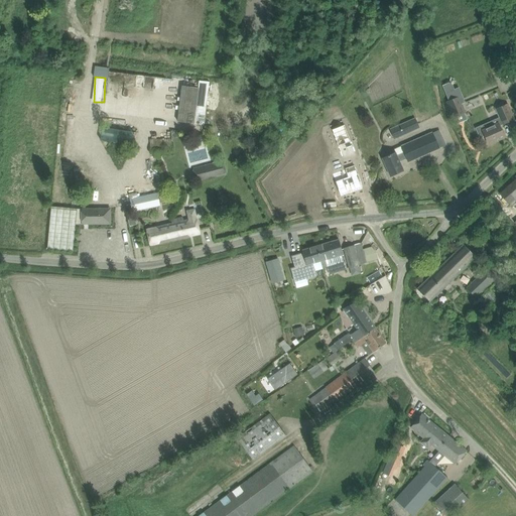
[(200,87),(183,85),(179,121),(205,124),(211,81),(201,80),(200,87)]
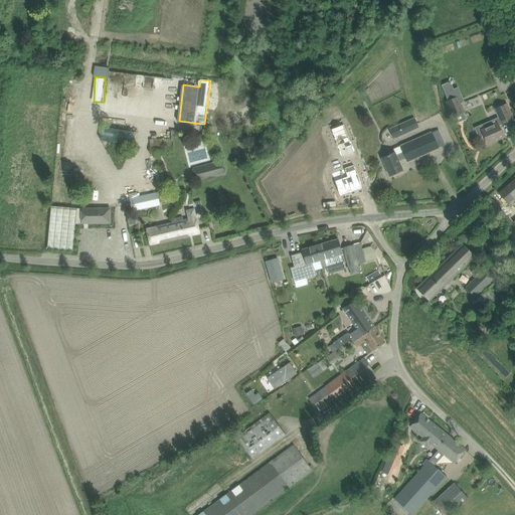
[(458,89),(445,94),(448,102),(447,103),(453,117),(463,113),(464,112),(461,104),(459,98),(462,97),(458,89)]
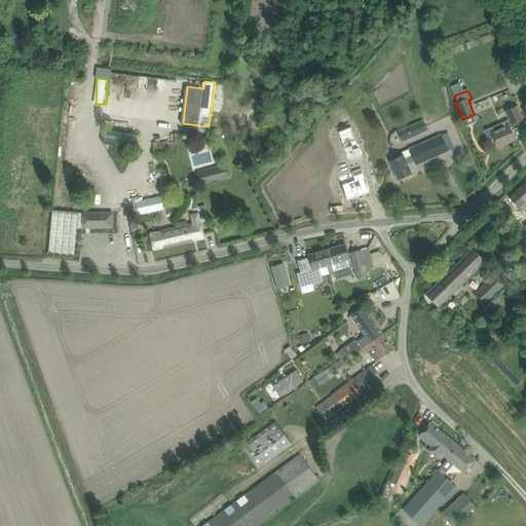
[(512,126),(524,121),(517,107),(505,112),(512,126)]
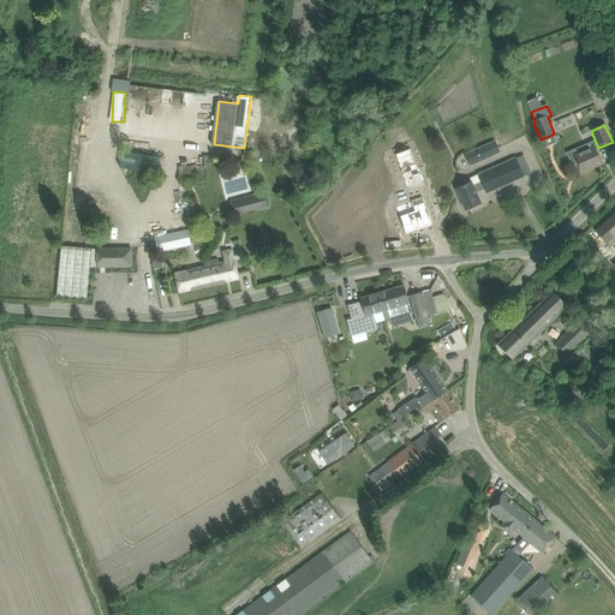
[(470,165),(500,151),(495,141),(465,154),(470,165)]
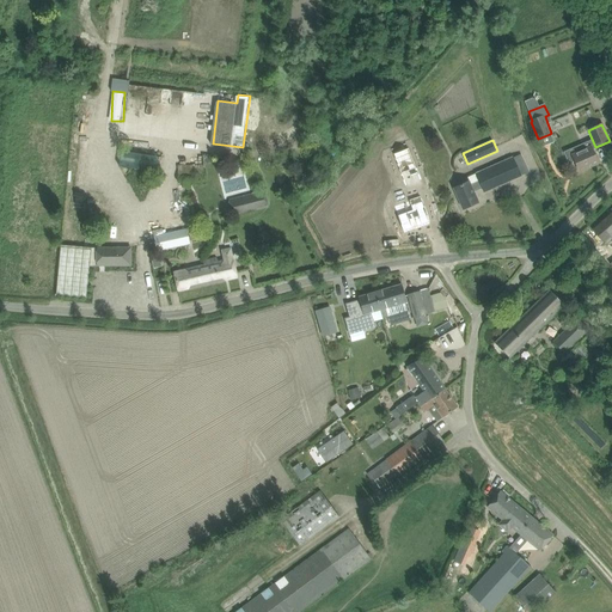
[(598,163),(592,147),(589,141),(564,152),(569,164),(575,161),(576,164),(575,164),(577,170),(579,169),(580,171),(598,163)]
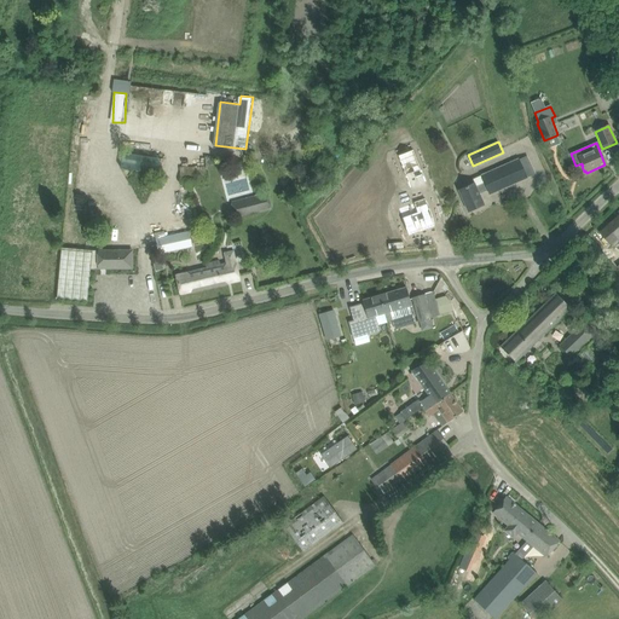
[(421,169),(414,149),(398,155),(405,175),(421,169)]
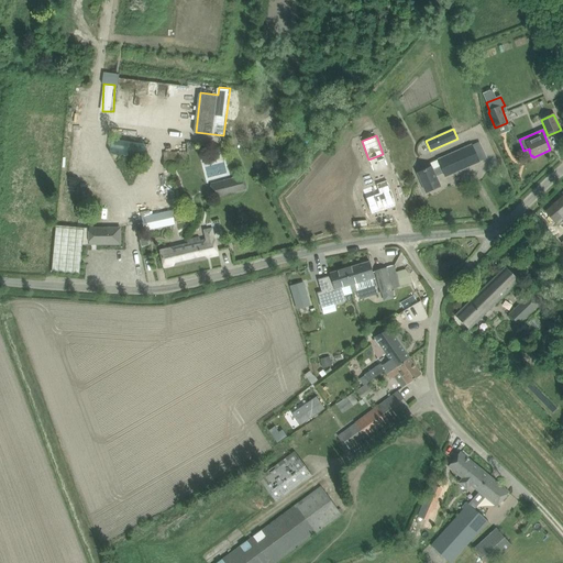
[(445,177),(486,158),(479,142),(438,159),(441,166),(432,169),(431,166),(418,173),(422,183),(427,192),(440,187),(435,176),(443,173),(445,177)]
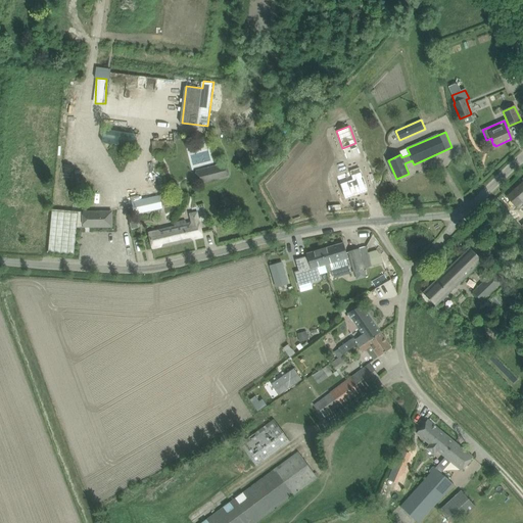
[(226,162),(196,171),(200,185),(229,177),(226,162)]
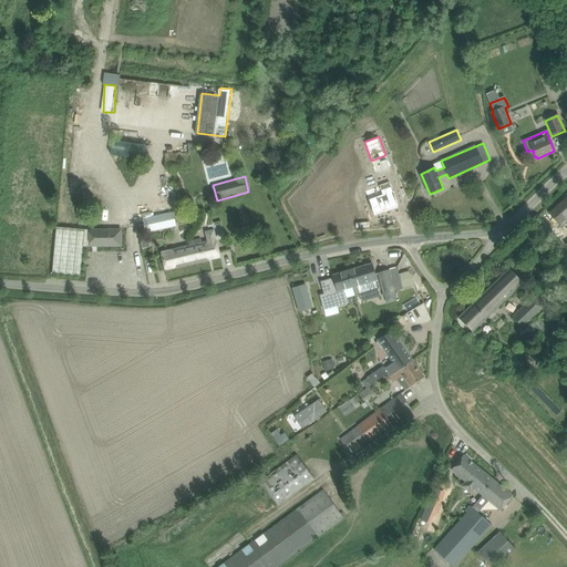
[(399,206),(389,181),(378,185),(381,194),(368,199),(373,216),(399,206)]
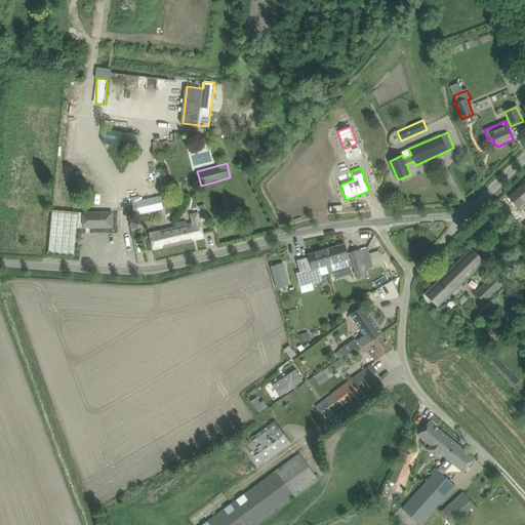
[(524,182),(509,198),(518,207),(524,199),(524,182)]
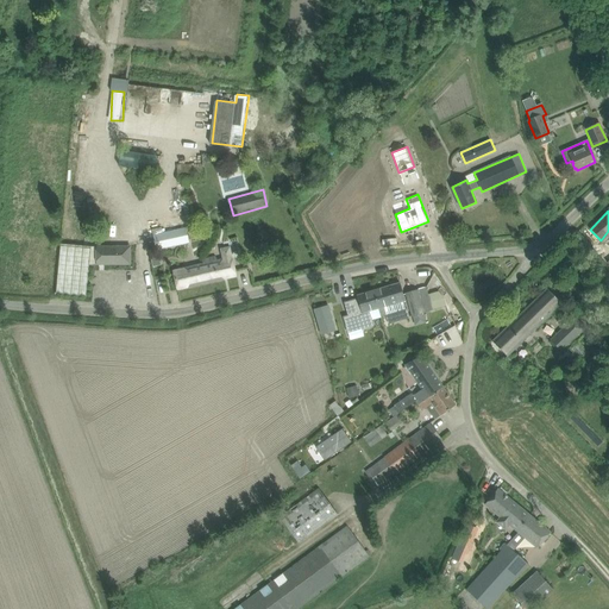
[(161,228),(152,230),(154,236),(156,249),(168,246),(196,240),(193,227),(162,233),(161,228)]
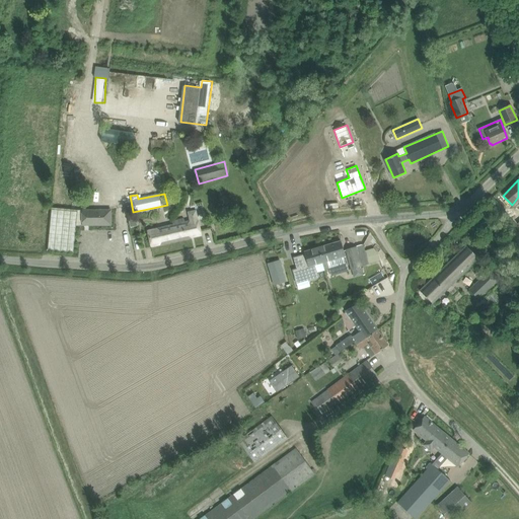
[(82,210),(65,211),(65,225),(82,225),(107,225),(107,210),(82,210)]
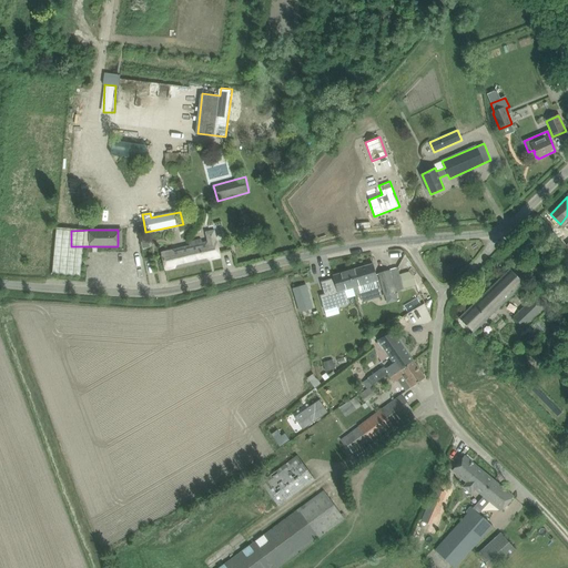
[(201,240),(189,242),(190,246),(194,263),(221,257),(214,230),(205,232),(208,242),(202,243),(201,240)]
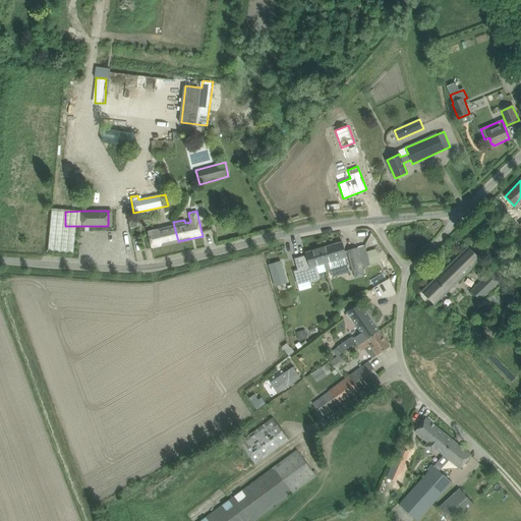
[(174,226),(148,232),(152,247),(178,241),(174,226)]
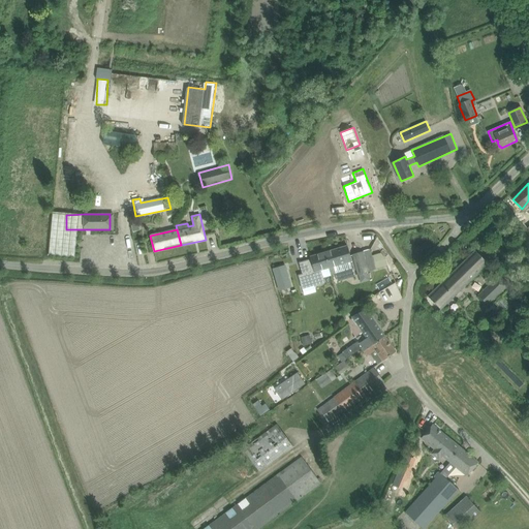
[(331,275),(336,274),(352,269),(350,261),(352,261),(347,246),(324,252),(331,275)]
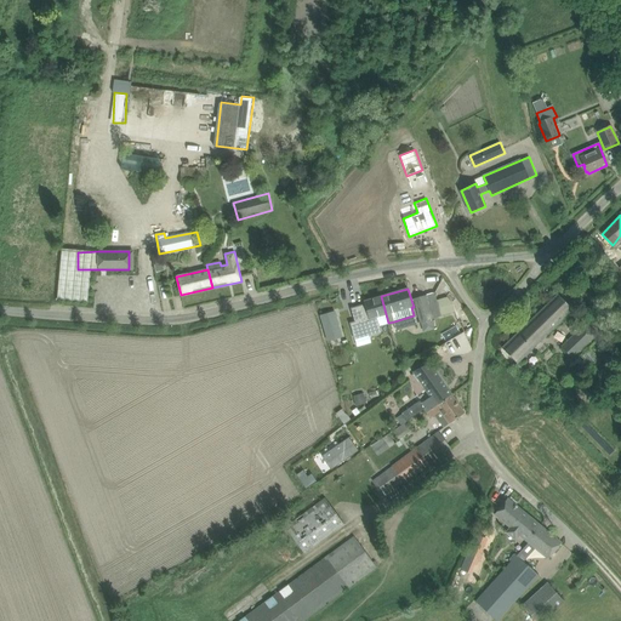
[(437,300),(434,292),(414,298),(421,323),(432,319),(455,312),(453,303),(448,297),(437,300)]
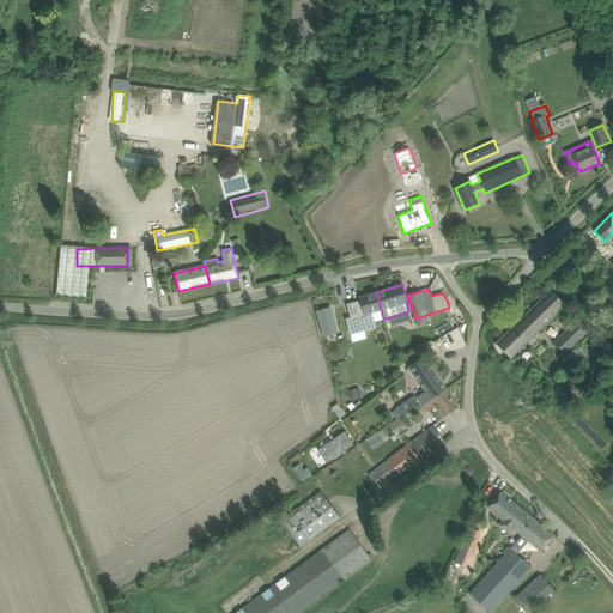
[(510,358),(519,350),(565,305),(551,291),(496,344),(510,358)]
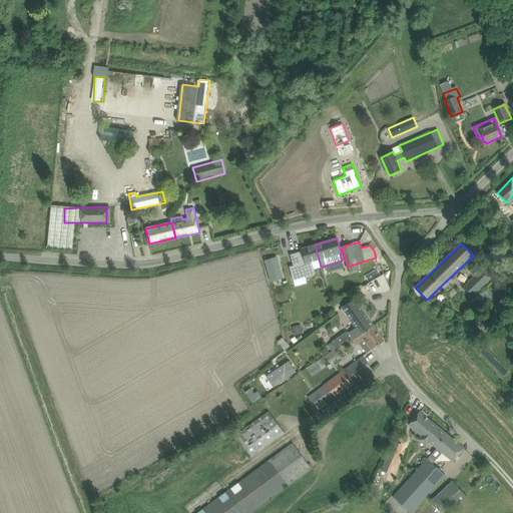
[(314,270),(321,267),(315,244),(301,248),(302,253),(300,254),(299,252),(291,254),(294,266),(290,267),(292,274),(303,271),(304,276),(315,273),(314,270)]
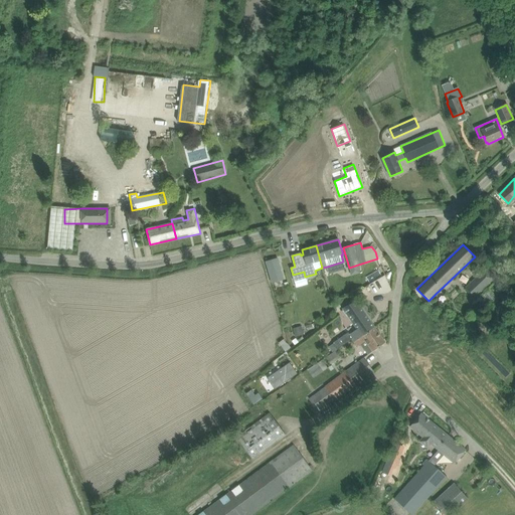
[(266,262),(272,283),(284,280),(278,259),(266,262)]
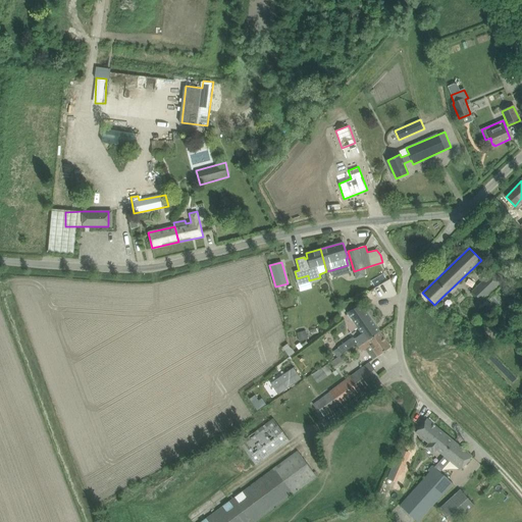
[(481,301),(502,280),(492,270),(472,292),(481,301)]
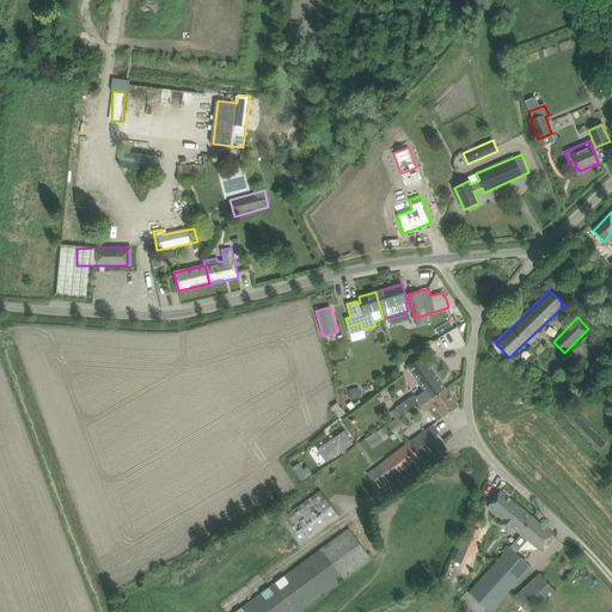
[(414,395),(396,408),(401,415),(418,403),(418,404),(420,405),(422,403),(423,404),(446,389),(423,357),(407,366),(424,391),(416,397),(414,395)]
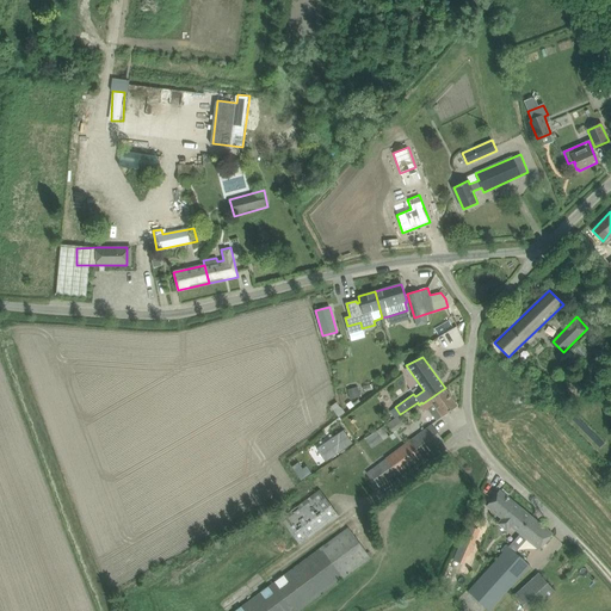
[(421,402),(419,405),(424,412),(427,408),(436,421),(442,417),(457,406),(445,388),(423,403),(421,402)]
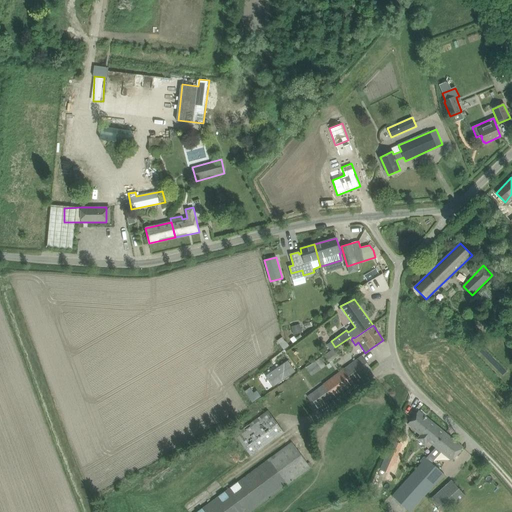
[(300,327),(292,330),(293,335),(302,333),(300,327)]
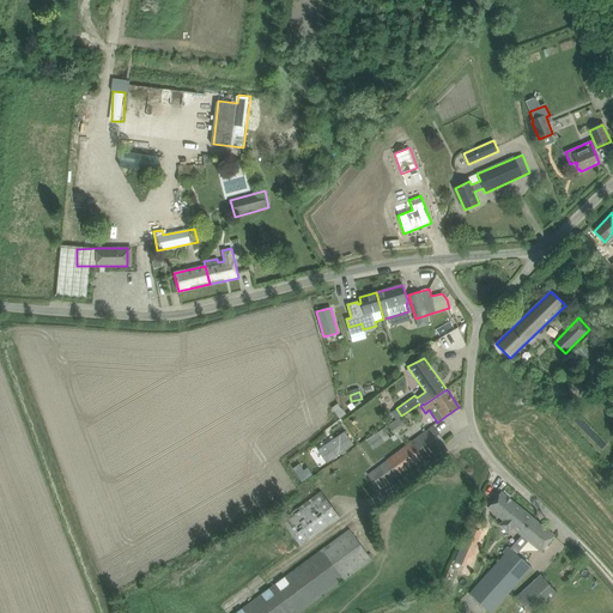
[(338,404),(332,407),(339,419),(346,414),(341,408),(338,404)]
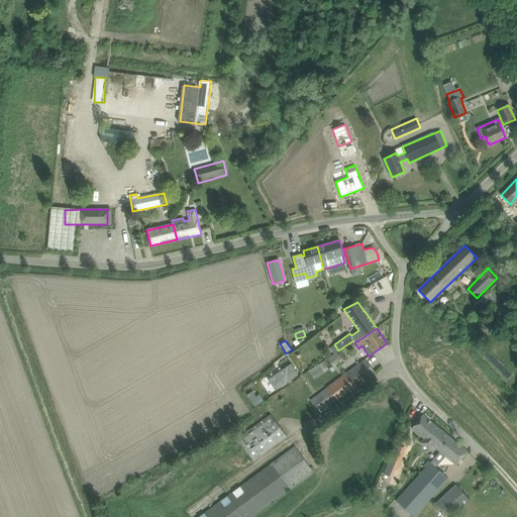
[(332,366),(341,359),(337,353),(328,359),(332,366)]
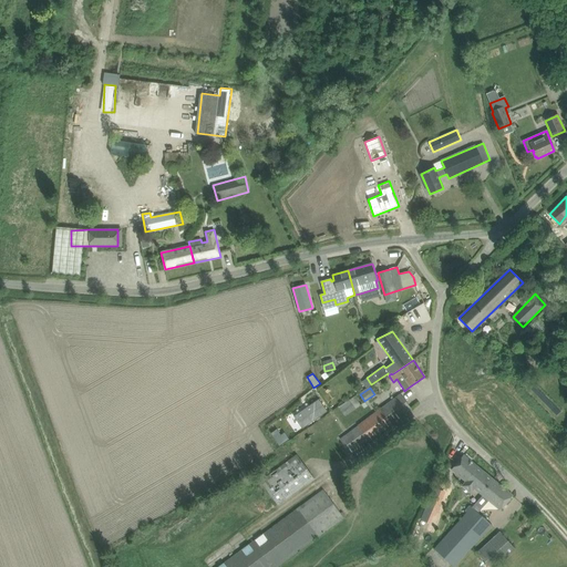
[(341,405),(339,406),(344,416),(363,404),(357,394),(341,405)]
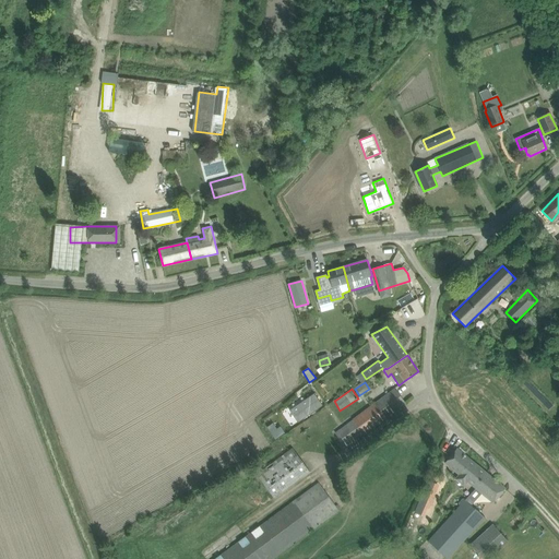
[(346,447),(405,404),(394,389),(335,432),(346,447)]
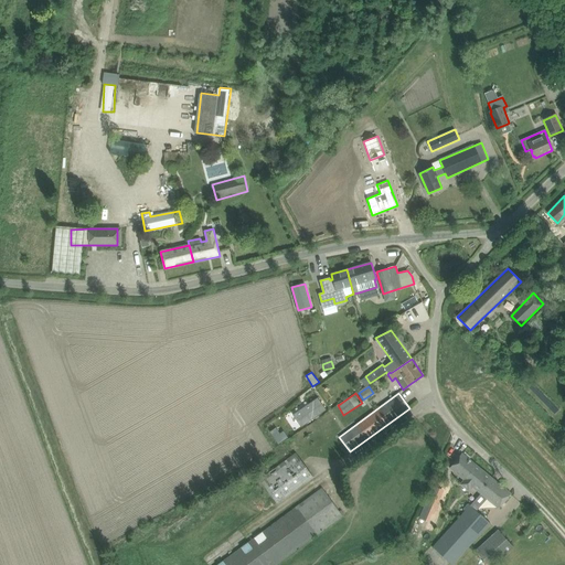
[(311,407),(295,418),(301,427),(327,411),(318,397),(309,404),(311,407)]
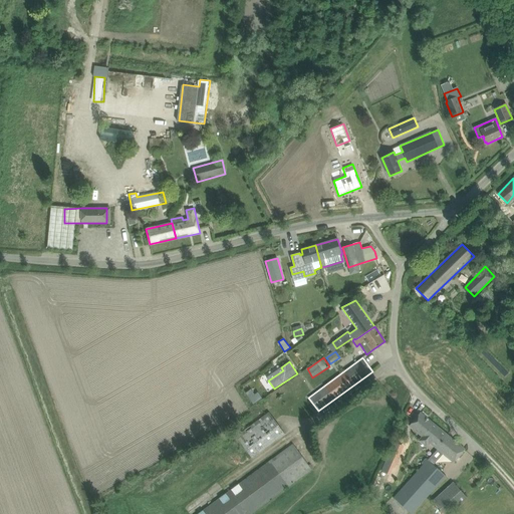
[(245,392),(249,399),(255,395),(250,389),(245,392)]
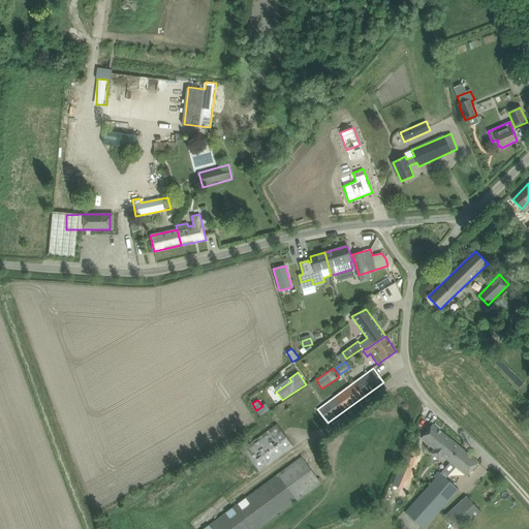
[(262,406),(256,410),(260,416),(270,410),(266,404),(262,406)]
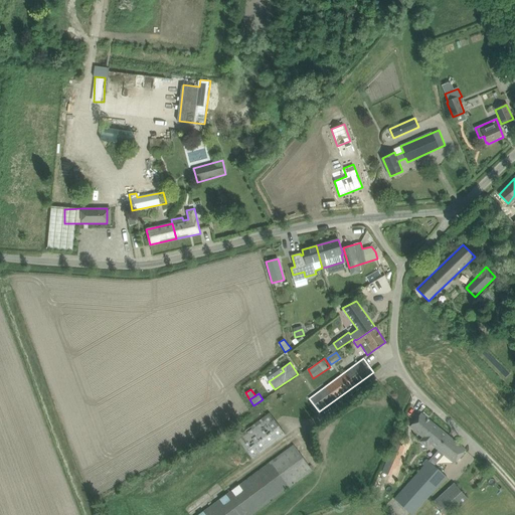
[(450,437),(420,413),(409,426),(422,438),(419,442),(427,448),(431,444),(439,450),(450,437)]
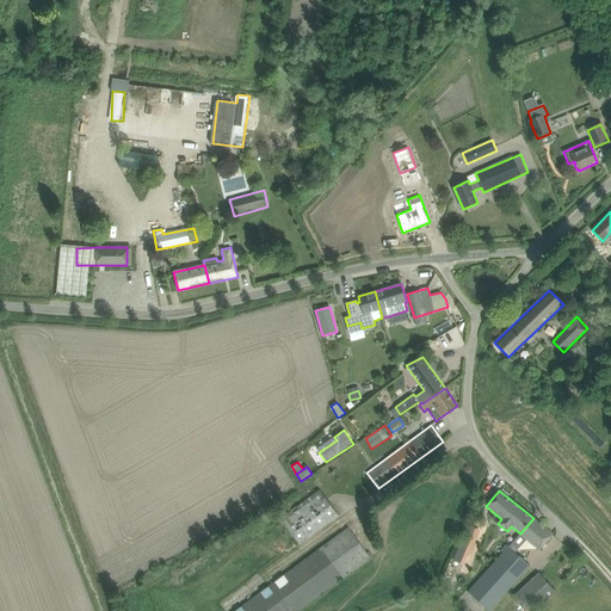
[(321,507),(314,510),(321,526),(339,519),(331,495),(319,500),(321,507)]
